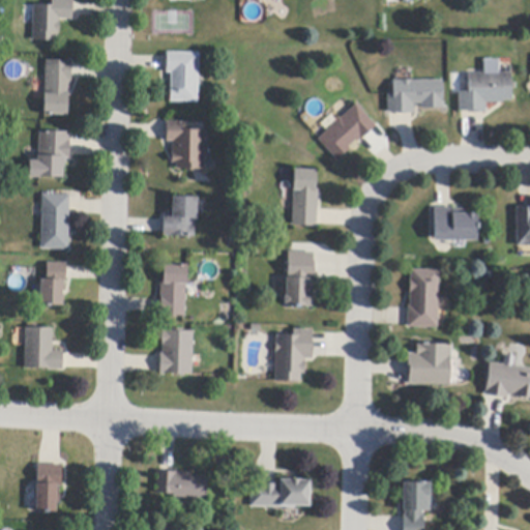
[(72,0),(72,3),(72,16),(72,20),(60,20),(60,34),(58,34),(58,41),(33,41),(33,23),(33,7),(33,5),(52,6),(52,0),(72,0)]
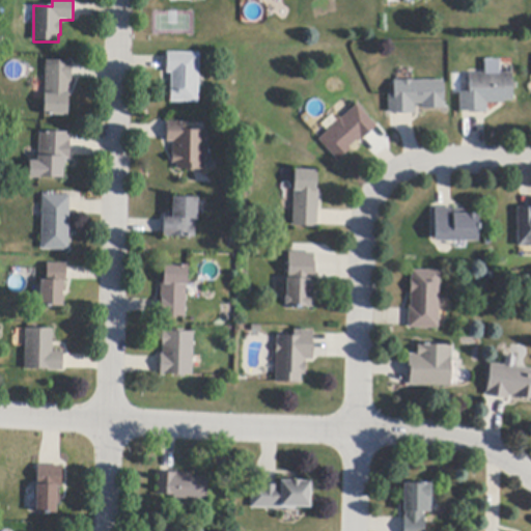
[(199,54),(198,103),(170,102),(171,74),(167,74),(167,70),(167,57),(167,53),(199,54)]
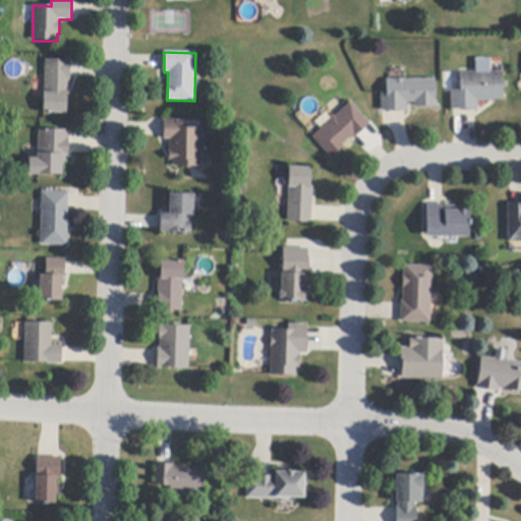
[(71,63),(70,76),(70,95),(67,95),(67,114),(44,113),(45,60),(71,61),(71,63)]
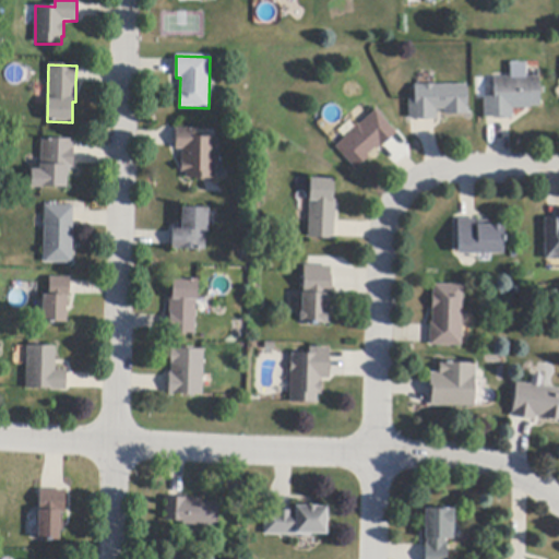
[(510,119),(494,119),(494,118),(487,118),(485,118),(484,97),(495,97),(494,79),(512,78),(530,78),(539,78),(539,107),(530,107),(530,109),(512,109),(512,119),(510,119)]
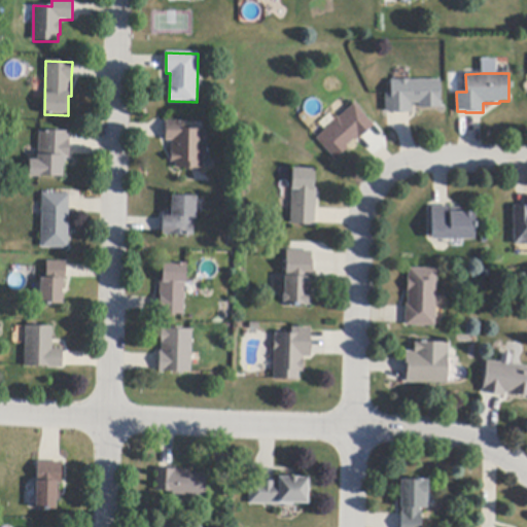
[(410,113),(395,113),(395,112),(388,112),(386,112),(386,94),(391,94),(391,81),(441,80),(441,107),(419,108),(419,104),(411,104),(411,113),(410,113)]
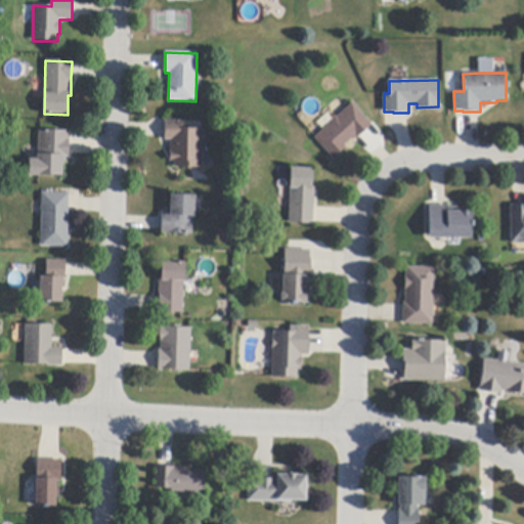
[(369,127),(359,137),(354,141),(352,138),(344,146),(345,147),(334,159),(314,138),(330,124),(330,122),(335,117),(337,117),(338,117),(347,108),(352,103),(372,125),(369,127)]
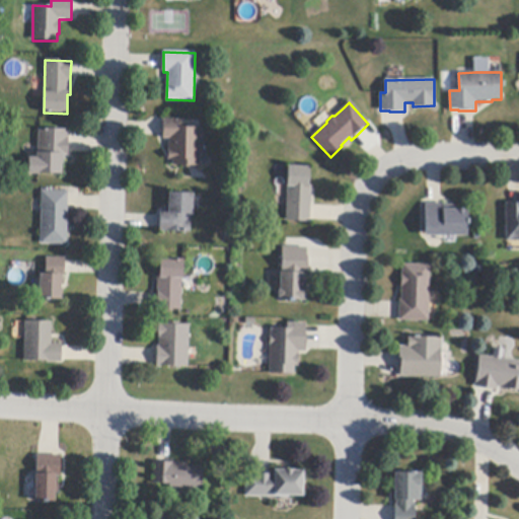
[(166,120),(180,120),(180,121),(180,128),(199,128),(201,128),(201,142),(204,142),(204,155),(200,155),(200,166),(172,166),(172,160),(168,160),(168,139),(163,139),(163,136),(163,120),(166,120)]
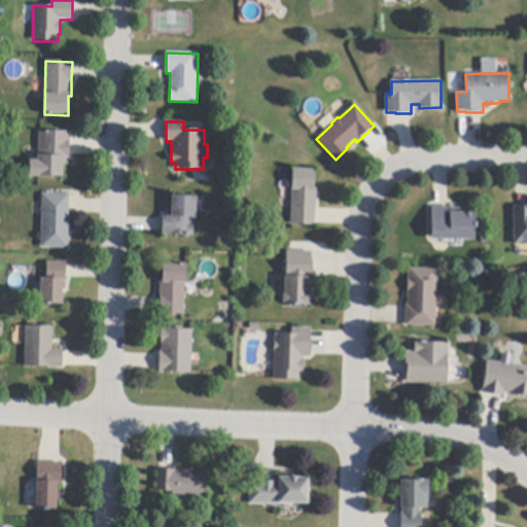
[(69,133),(68,154),(68,159),(66,159),(66,164),(63,164),(62,177),(37,176),(39,132),(69,133)]
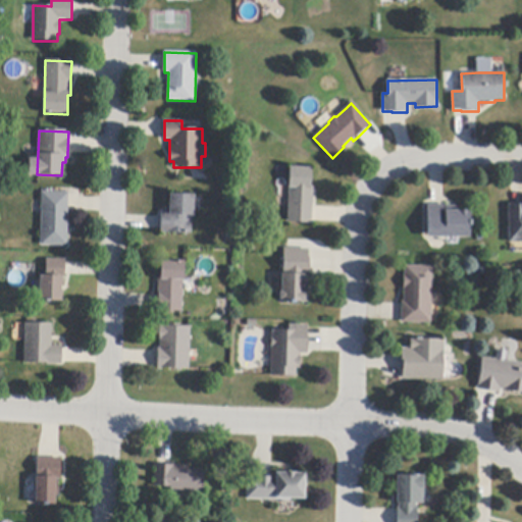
[(313,188),(313,206),(312,221),(312,223),(288,222),(289,208),(289,199),(291,167),(312,168),(311,187),(313,188)]
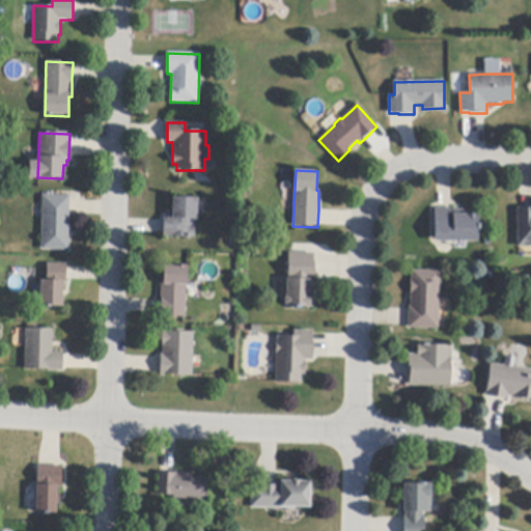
[(70,196),(70,215),(68,250),(42,250),(43,217),(43,204),(43,196),(70,196)]
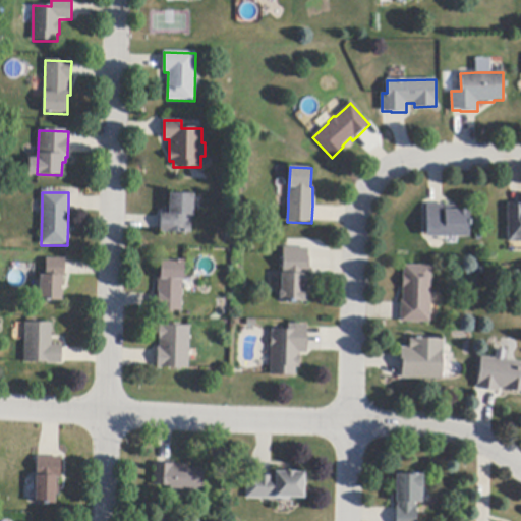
[(191,233),(160,232),(160,229),(161,217),(161,213),(165,213),(165,208),(169,208),(169,194),(193,194),(193,216),(191,215),(191,233)]
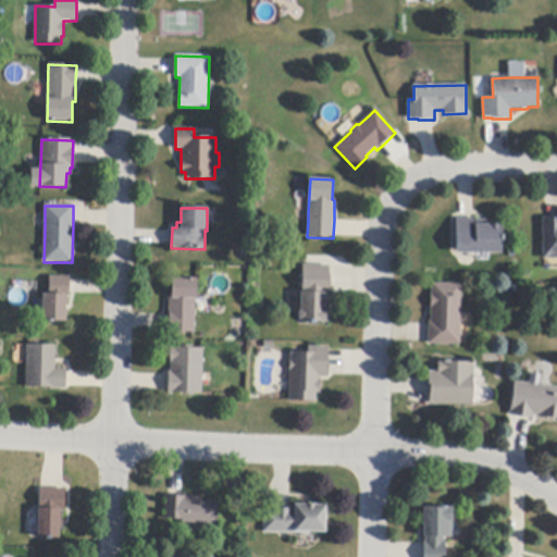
[(459,219),(473,219),(475,219),(475,221),(489,221),(489,225),(502,225),(502,254),(478,254),(458,254),(457,254),(457,219),(459,219)]
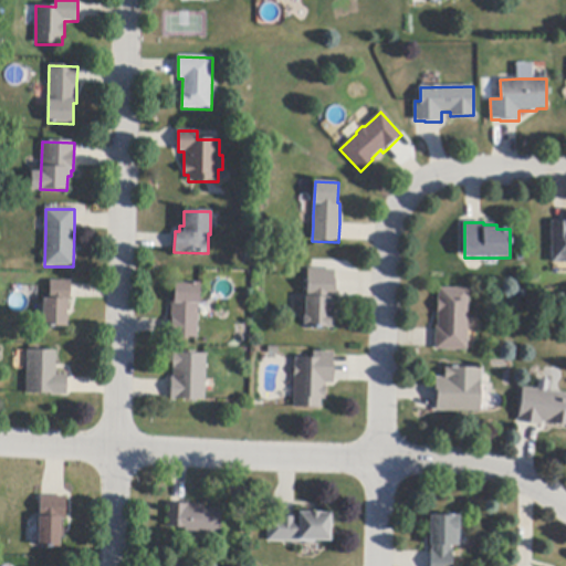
[(565,263),(552,263),(552,222),(555,222),(565,222),(565,263)]
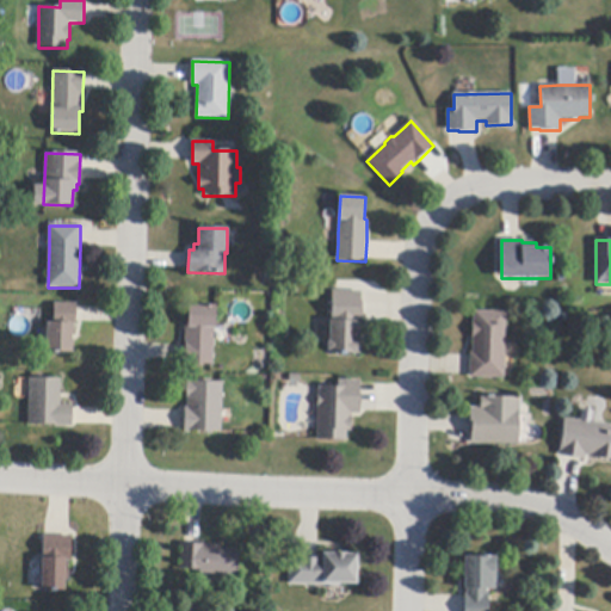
[(338,291),(362,292),(362,306),(363,306),(363,321),(363,325),(360,325),(360,355),(345,355),(345,356),(340,356),(340,353),(332,353),(332,340),(332,323),(333,291),(338,291)]
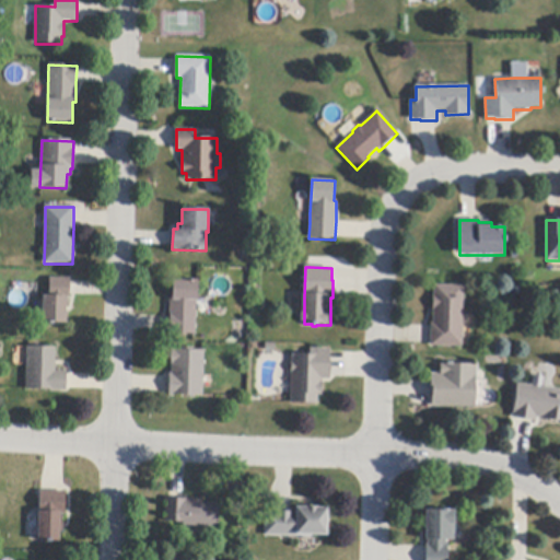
[(43,315),(43,301),(43,295),(49,295),(49,279),(70,279),(70,300),(67,300),(66,324),(43,323),(43,315)]
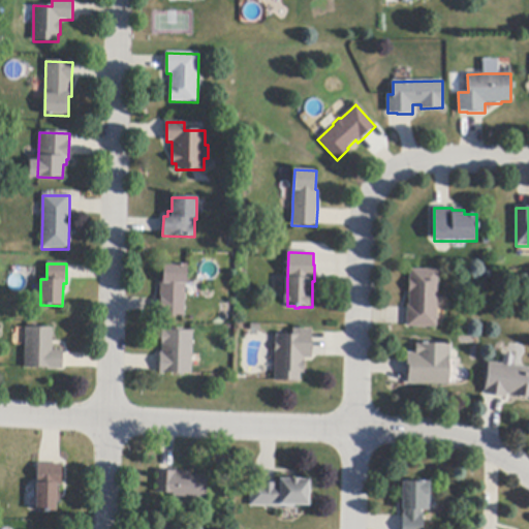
[(187,266),(185,316),(161,315),(161,311),(161,299),(160,299),(161,281),(163,281),(163,265),(187,266)]
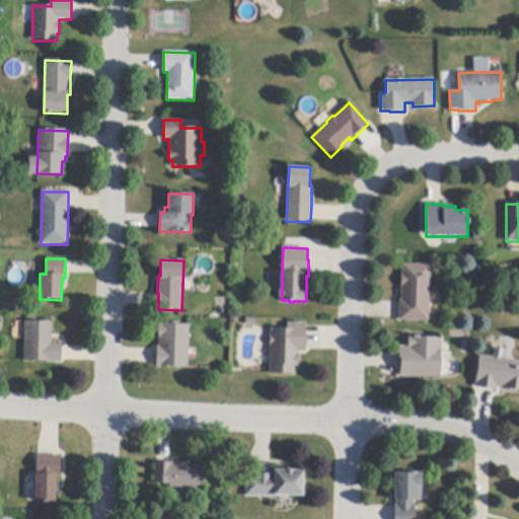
[(430,266),(429,321),(399,321),(399,318),(399,303),(399,300),(401,300),(401,266),(430,266)]
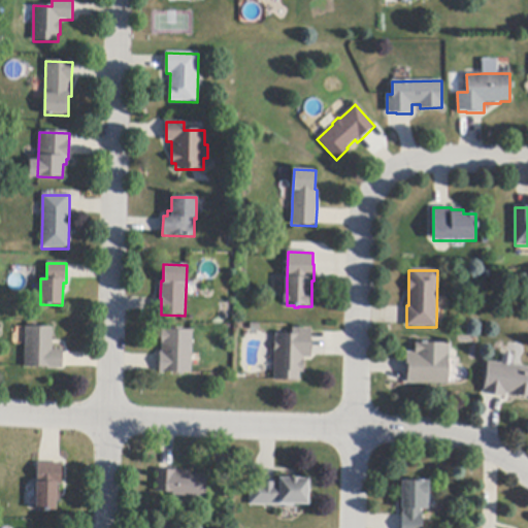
[(63,354),(63,366),(63,369),(50,368),(50,367),(25,367),(26,327),(53,328),(53,351),(63,351),(63,354)]
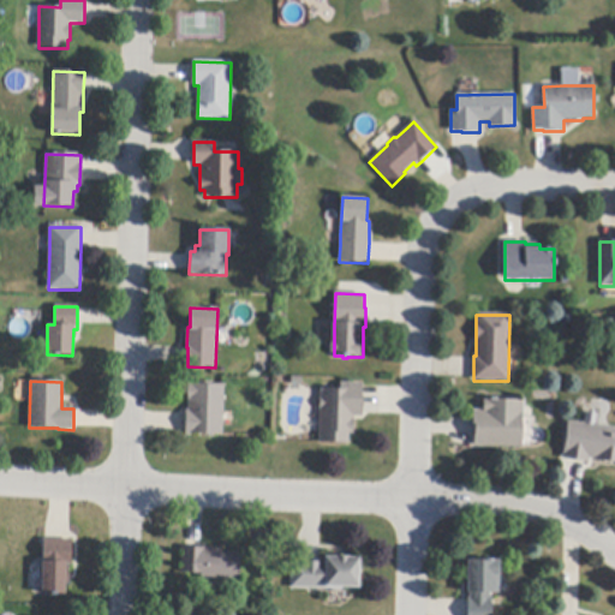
[(362,395),(364,395),(364,415),(364,417),(354,417),(353,434),(351,434),(350,443),(320,442),(321,431),(321,390),(321,389),(341,390),(341,383),(363,383),(362,395)]
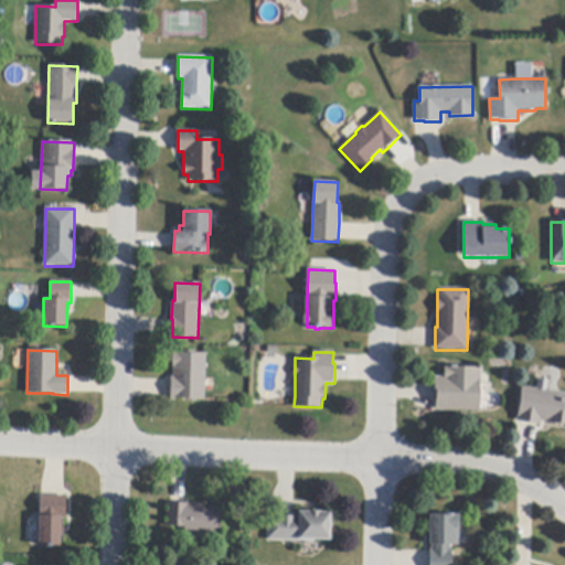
[(205,354),(205,380),(205,392),(205,400),(171,400),(171,397),(171,381),(171,377),(173,377),(173,354),(205,354)]
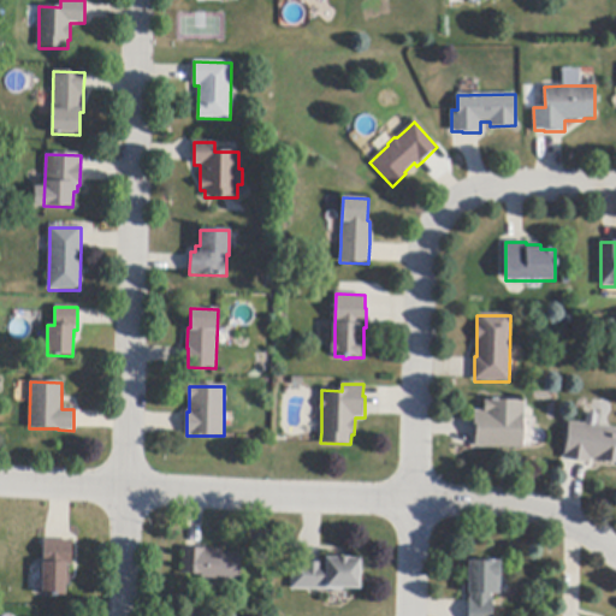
[(522,449),(477,448),(477,445),(477,438),(474,438),(474,420),(475,412),(485,412),(485,401),(525,402),(522,449)]
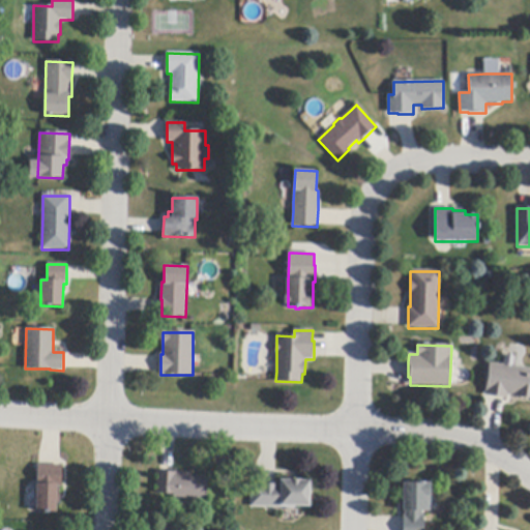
[(503,365),(519,369),(529,370),(529,399),(508,396),(508,399),(504,399),(489,396),(487,396),(491,364),(503,365)]
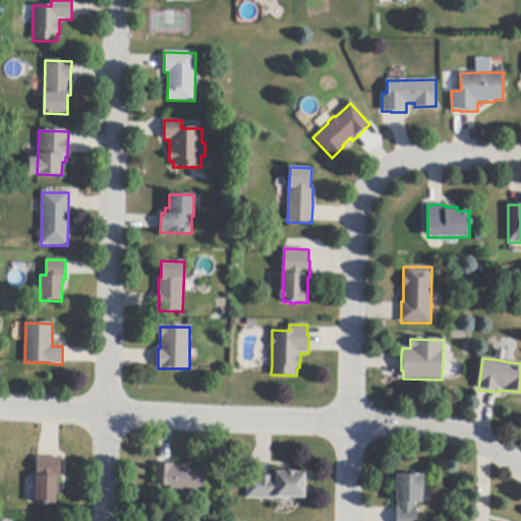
[(40,457),(59,458),(61,458),(60,478),(56,478),(56,486),(59,486),(59,495),(57,495),(56,505),(48,505),(43,505),(35,504),(38,457),(40,457)]
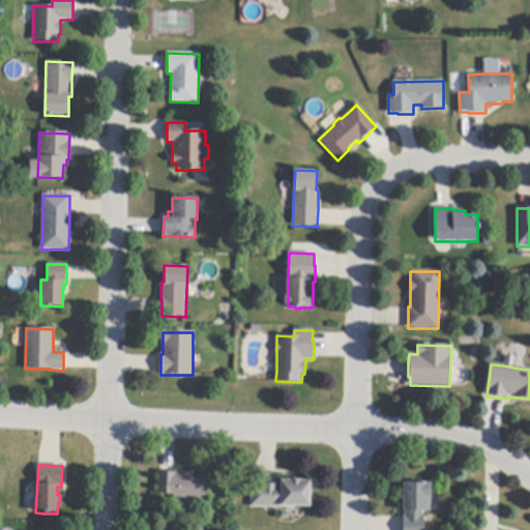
[(163,472),(174,473),(176,473),(176,472),(192,473),(192,476),(207,477),(206,501),(174,500),(174,495),(156,494),(157,472),(163,472)]
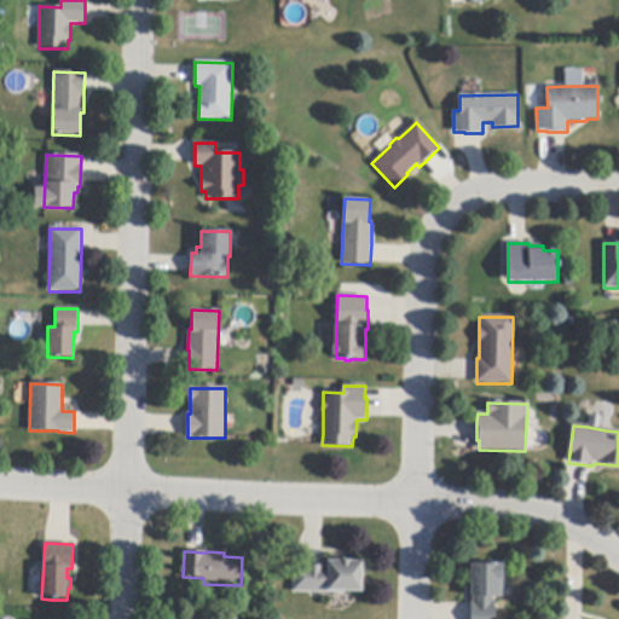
[(346,593),(345,593),(345,594),(334,594),(293,593),(293,566),(295,566),(322,566),(328,566),(328,561),(339,561),(351,561),(351,562),(363,562),(362,593),(346,593)]
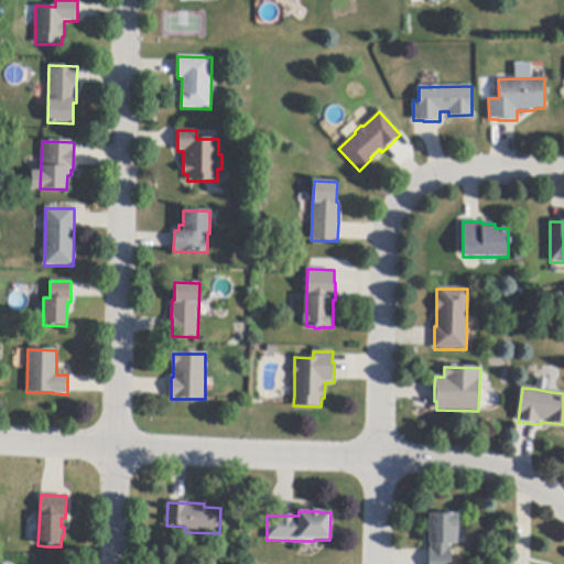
[(458,527),(458,529),(457,529),(456,543),(456,545),(449,545),(449,550),(452,550),(451,563),(429,563),(430,551),(430,550),(431,550),(431,544),(429,544),(430,514),(458,516),(458,527)]
